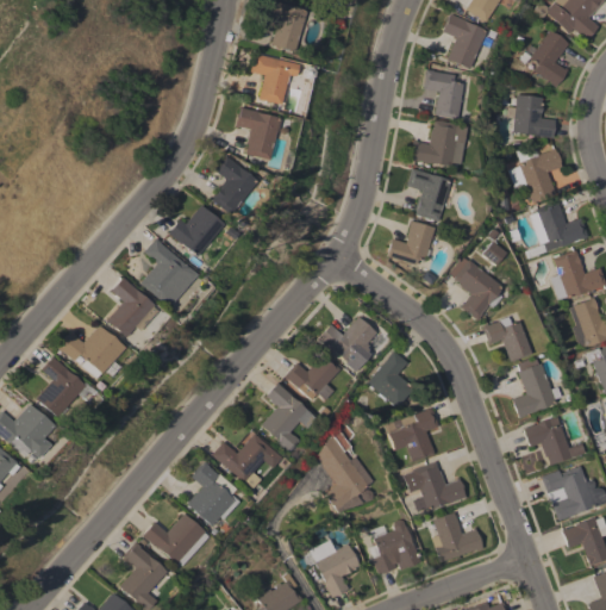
[(297,51),(273,44),(277,27),(276,27),(279,20),(263,17),(267,0),(272,0),(286,4),(286,5),(307,10),(297,51)]
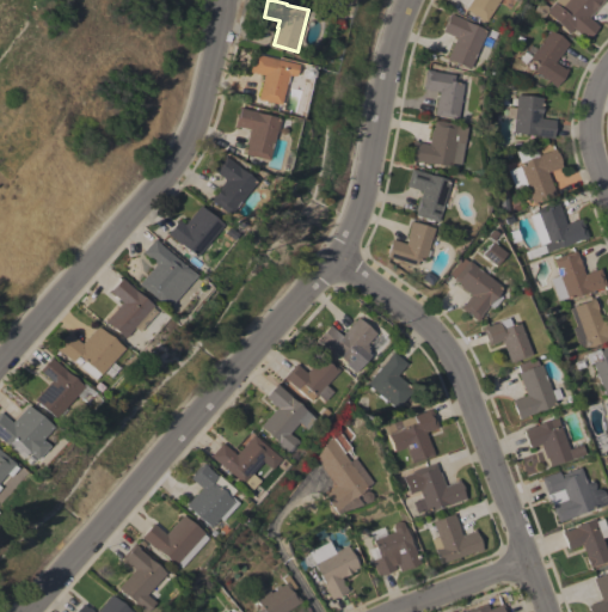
[(472,0),(520,0),(519,4),(513,0),(499,0),(487,22),(467,10),(472,0)]
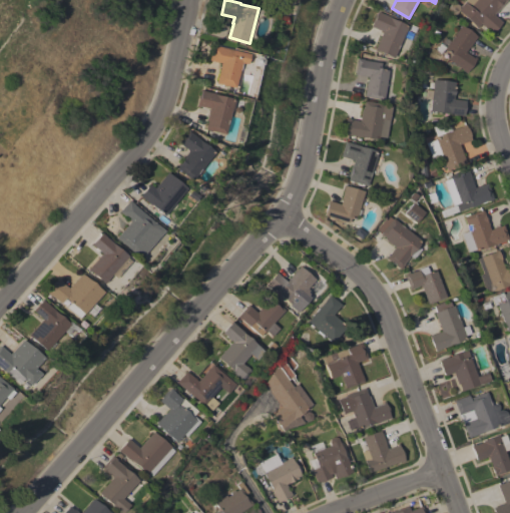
[(509,1),(496,14),(504,22),(493,34),(483,24),(479,28),(461,11),(457,16),(449,9),(456,1),(457,2),(458,2),(462,6),(467,0),(509,0),(509,1)]
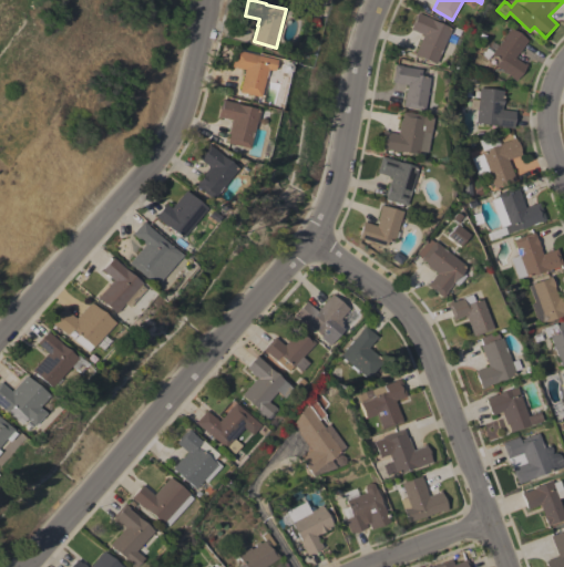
[(417,54),(426,35),(412,29),(419,12),(434,19),(434,20),(453,29),(438,64),(417,54)]
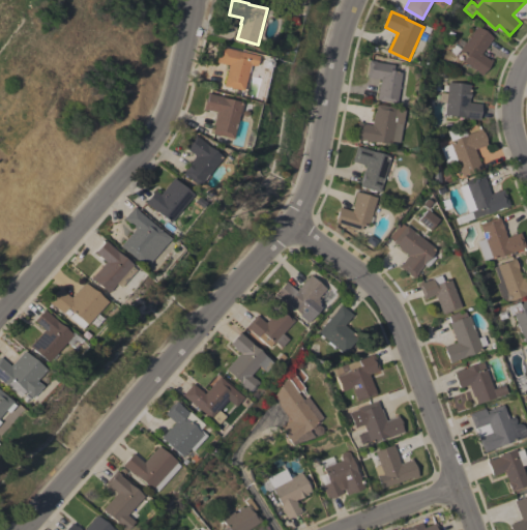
[(484,54),(492,60),(494,59),(495,60),(484,76),(465,61),(469,56),(462,51),(459,56),(454,52),(463,38),(467,41),(479,26),(496,37),(484,54)]
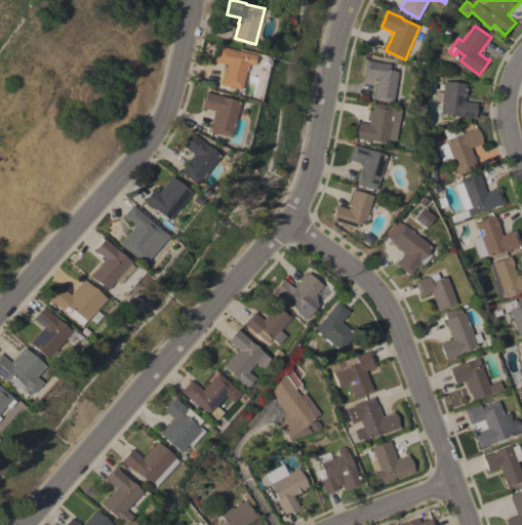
[(257,55),(254,66),(249,65),(243,90),(224,85),(229,65),(215,62),(219,46),(257,55)]
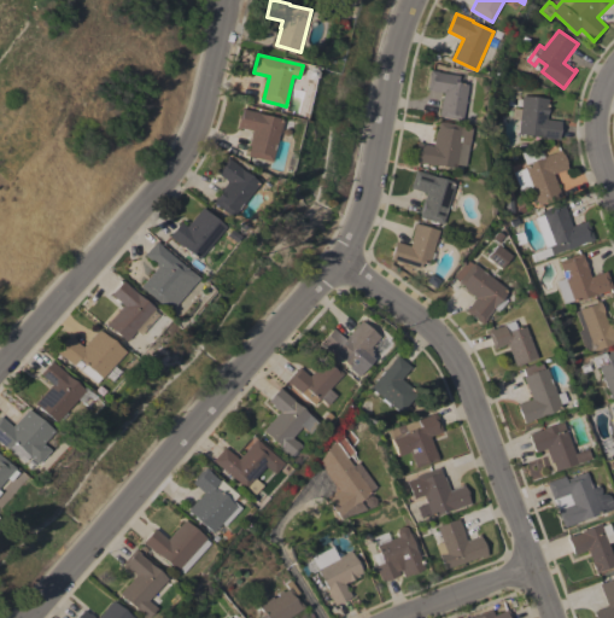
[(465,121),(440,116),(444,99),(445,93),(430,89),(433,70),(440,71),(440,73),(461,76),(460,83),(471,85),(465,121)]
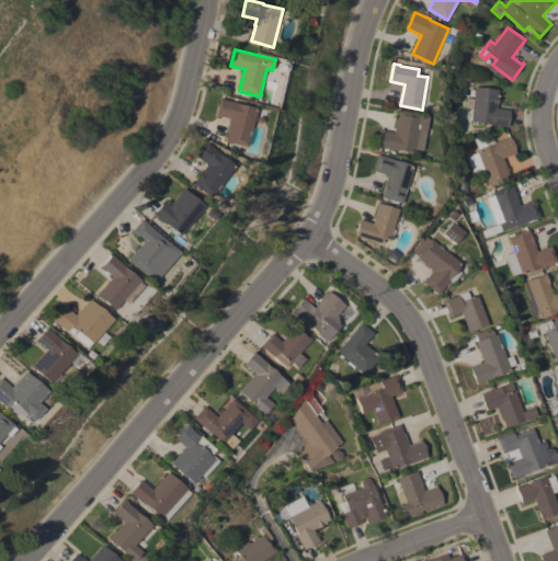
[(512,110),(510,126),(493,125),(493,123),(474,121),(477,87),(500,89),(500,96),(501,96),(500,105),(499,105),(499,109),(512,110)]
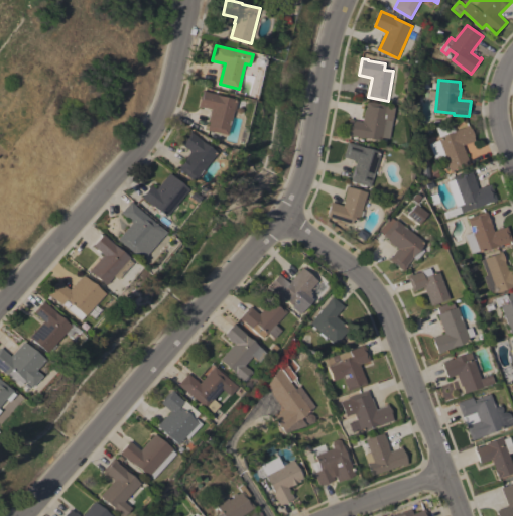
[(229,135),(209,130),(211,122),(210,122),(213,110),(203,107),(203,109),(200,108),(202,98),(203,98),(205,91),(238,100),(229,135)]
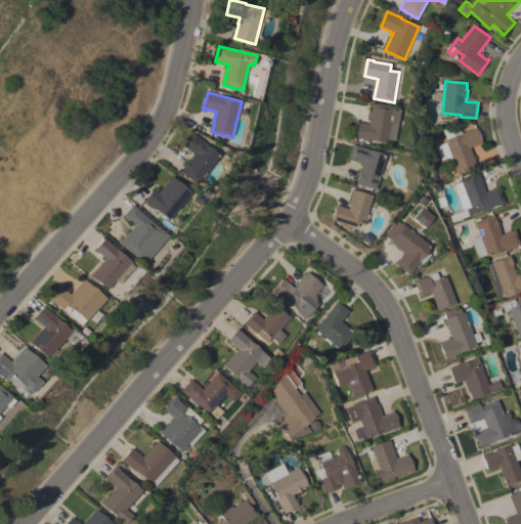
[(396,141),(389,139),(388,142),(373,139),(372,140),(353,137),(356,120),(359,120),(359,122),(370,124),(372,112),(373,112),(374,102),(393,106),(392,106),(401,108),(396,141)]
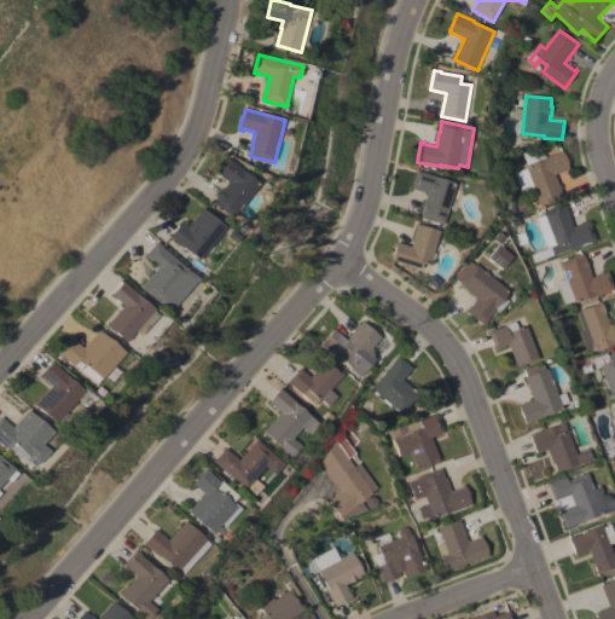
[(566,197),(541,206),(535,190),(527,192),(520,173),(528,171),(527,166),(531,165),(526,151),(544,150),(546,157),(558,152),(564,150),(570,165),(569,165),(570,168),(569,169),(557,174),(566,197)]
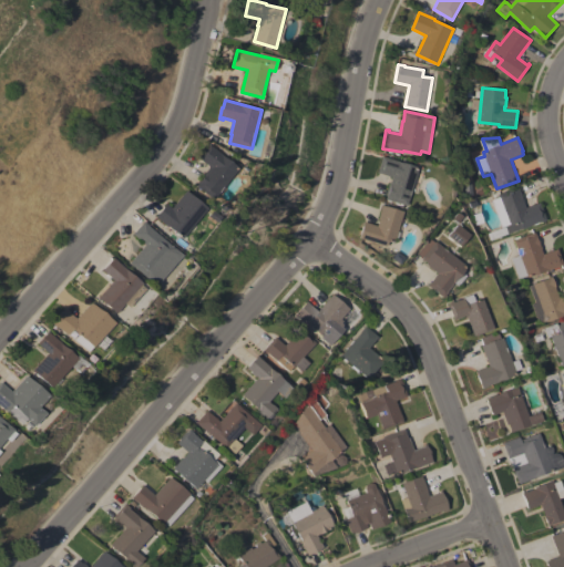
[(216,199),(198,186),(207,175),(206,174),(212,166),(201,158),(211,144),(224,154),(223,155),(241,168),(216,199)]
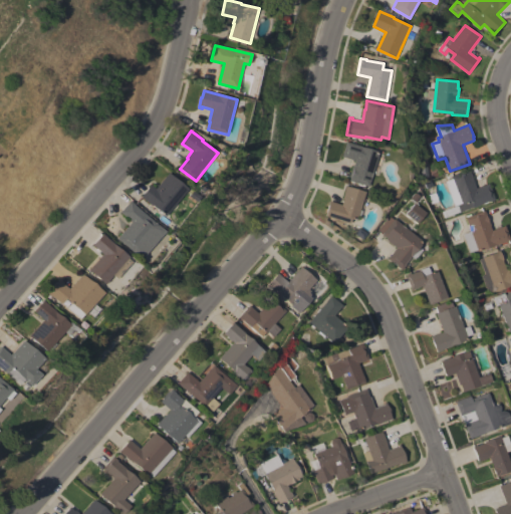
[(376,151),(380,152),(379,156),(385,157),(379,174),(374,173),(369,187),(350,181),(351,178),(350,177),(354,165),(355,166),(356,161),(343,157),(347,142),(376,151)]
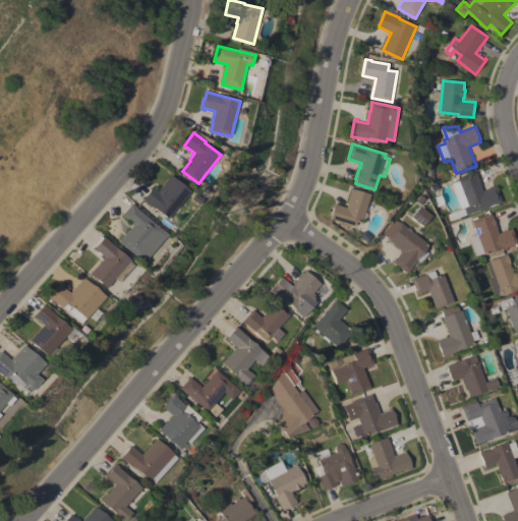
[(503,203),(498,205),(497,204),(487,208),(487,209),(482,211),(481,210),(468,215),(466,214),(465,210),(465,207),(469,206),(459,178),(476,172),(477,173),(478,173),(482,185),(482,186),(484,191),(497,186),(503,203)]
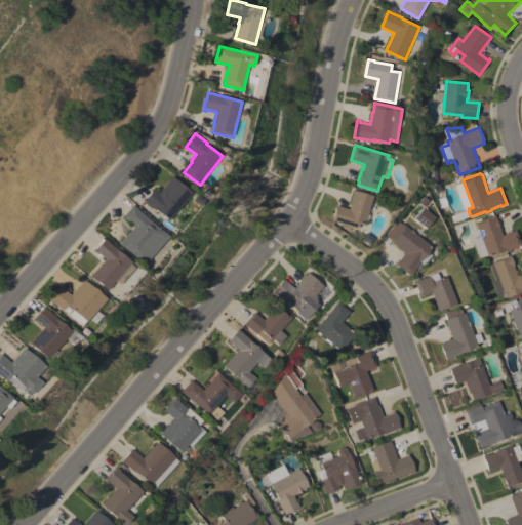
[(193,193),(169,220),(156,210),(156,209),(146,200),(155,189),(165,197),(168,193),(163,189),(173,176),(193,193)]
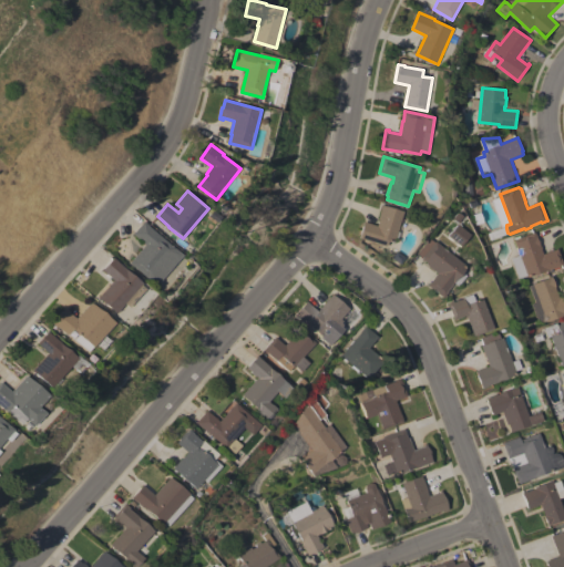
[(396,243),(389,240),(387,247),(360,238),(365,222),(379,226),(381,219),(379,219),(383,205),(404,212),(396,243)]
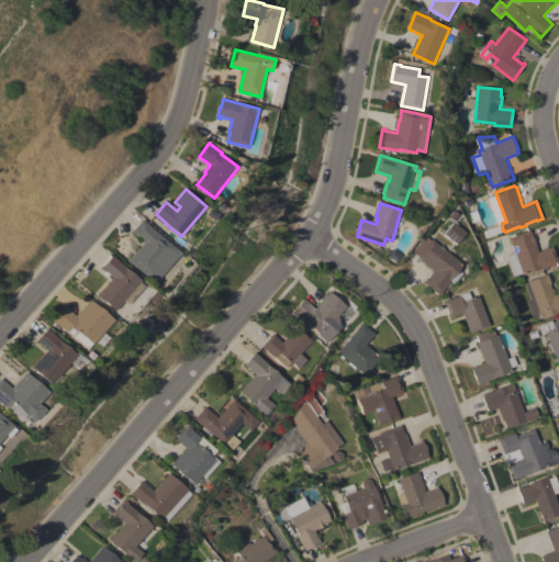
[(175,246),(174,247),(180,254),(172,261),(174,262),(158,279),(152,272),(147,277),(130,261),(145,243),(133,232),(144,220),(175,246)]
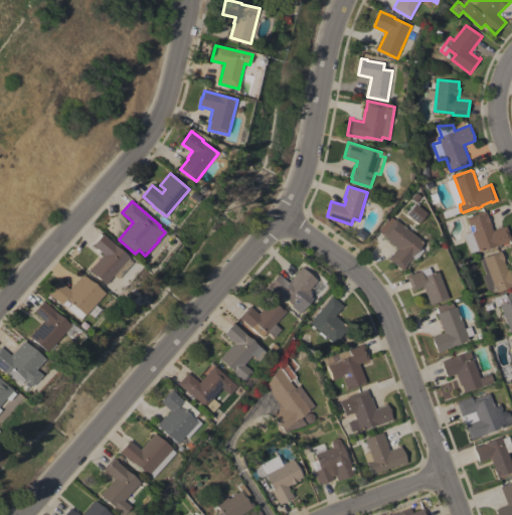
[(425,213),(414,204),(406,215),(417,224),(425,213)]
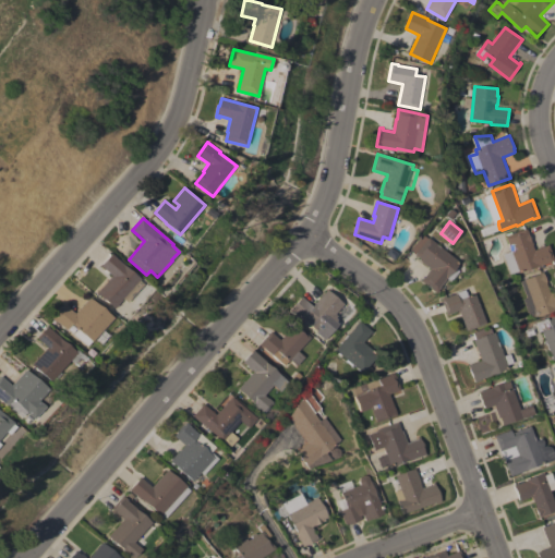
[(554,262),(544,265),(544,267),(523,276),(522,273),(520,274),(520,271),(513,275),(505,254),(513,251),(507,237),(528,228),(529,231),(534,245),(535,250),(550,245),(554,255),(554,262)]
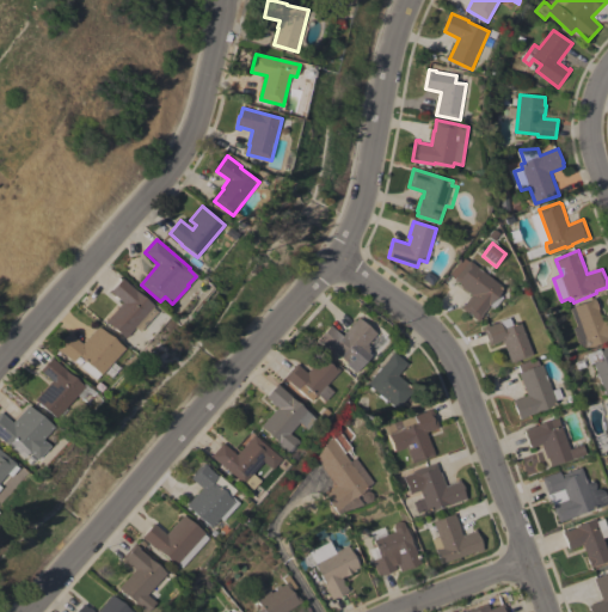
[(504,287),(499,293),(504,298),(496,308),(491,305),(484,314),(485,316),(479,322),(462,308),(473,295),(462,287),(464,286),(455,279),(458,277),(452,274),(465,257),(470,262),(471,261),(504,287)]
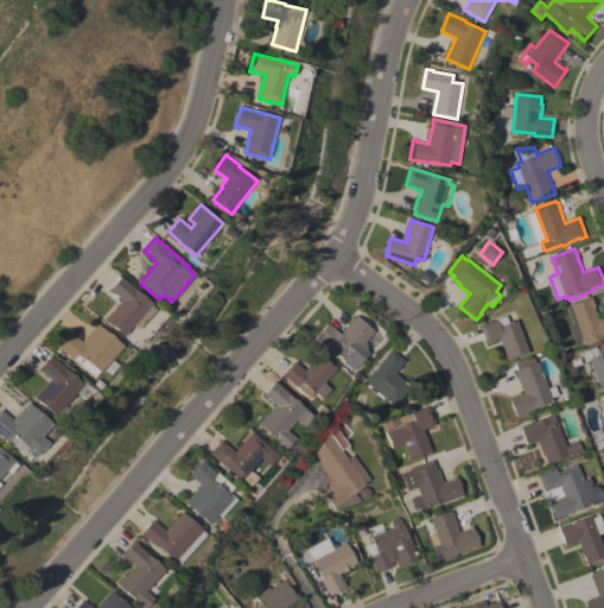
[(138,330),(134,325),(125,336),(106,320),(122,301),(110,290),(122,276),(137,289),(135,289),(153,304),(152,305),(156,310),(138,330)]
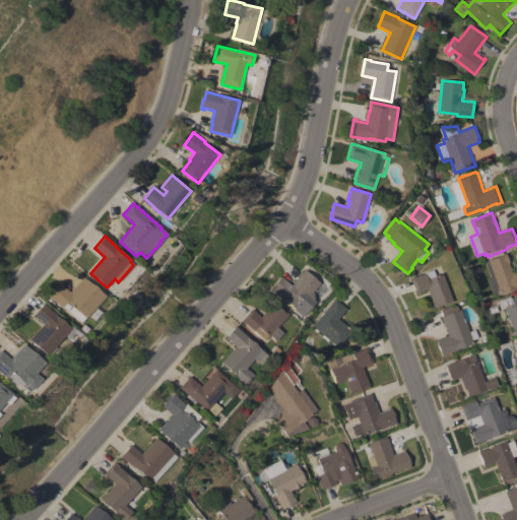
[(507,254),(514,273),(516,272),(516,289),(496,298),(490,279),(491,278),(493,277),(487,263),(490,260),(507,254)]
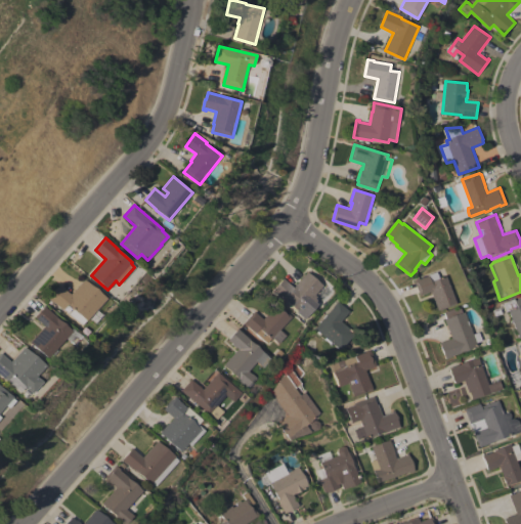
[(323,286),(300,313),(286,300),(285,301),(273,291),(285,278),(294,288),(308,271),(323,286)]
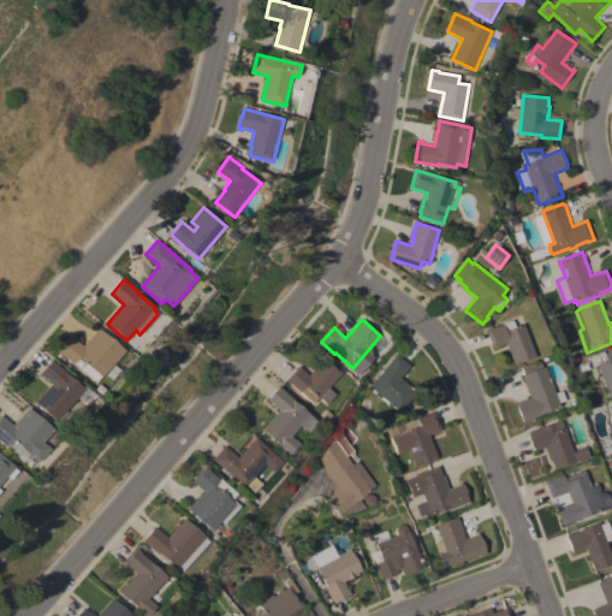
[(538,357),(517,365),(507,343),(495,348),(488,330),(494,327),(494,329),(505,324),(505,325),(514,323),(516,327),(526,324),(538,357)]
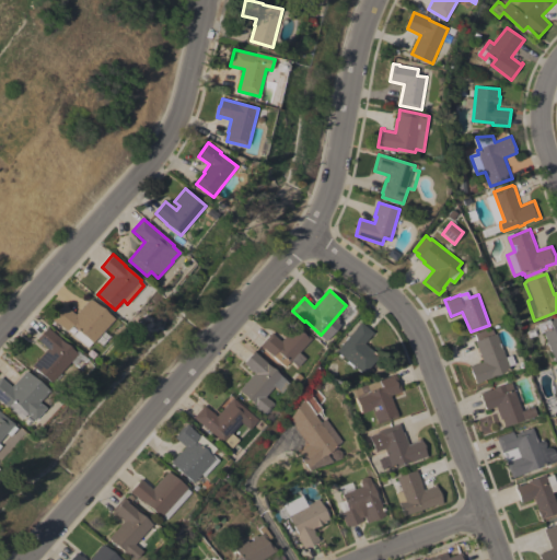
[(92,342),(91,341),(86,346),(76,336),(80,331),(73,325),(69,330),(59,323),(59,324),(54,319),(57,316),(56,315),(62,307),(64,308),(67,305),(77,314),(90,300),(90,301),(92,299),(114,318),(92,342)]
